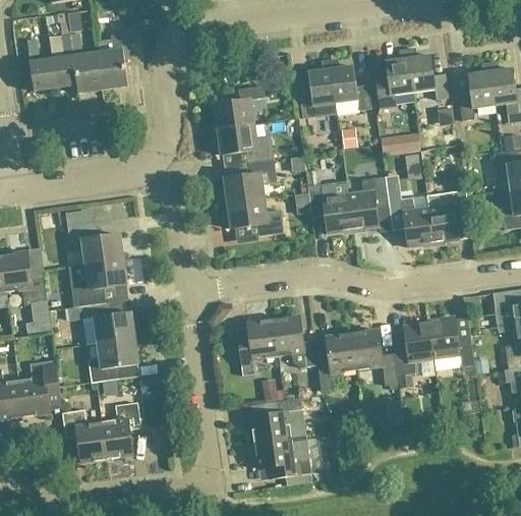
[(97,50),(99,69),(123,65),(122,56),(130,55),(127,30),(110,32),(112,48),(97,50)]
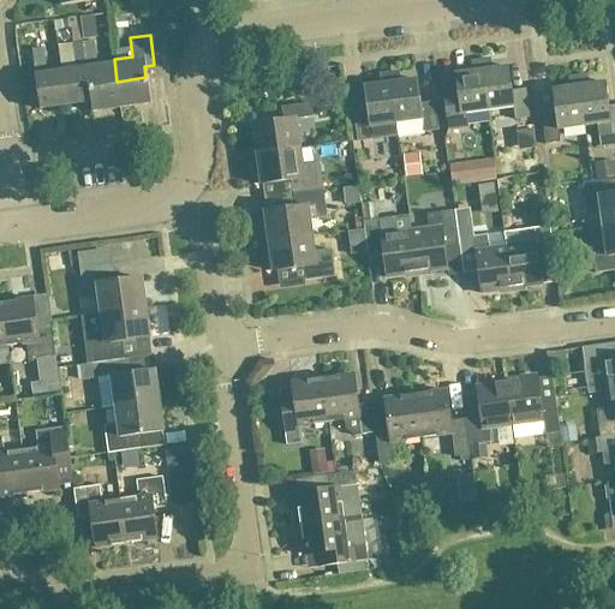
[(87,85),(117,82),(114,59),(95,61),(91,36),(81,39),(87,85)]
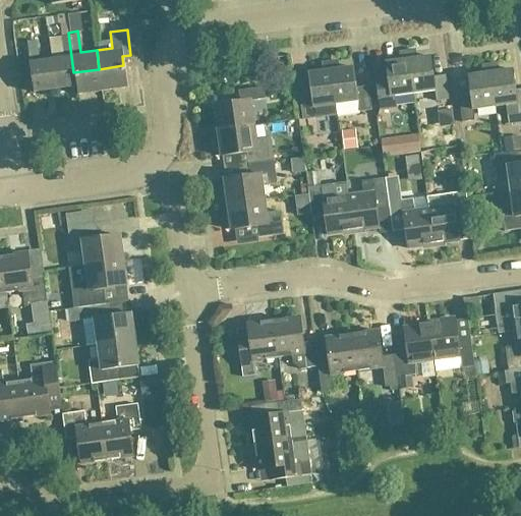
[(73,72),(68,33),(60,34),(63,54),(50,56),(54,86),(75,82),(73,72)]
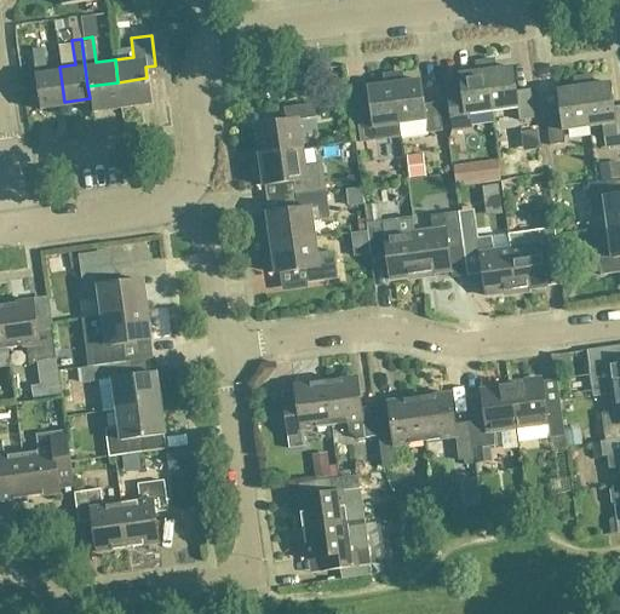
[(38,105),(64,102),(59,67),(45,69),(41,44),(29,45),(38,105)]
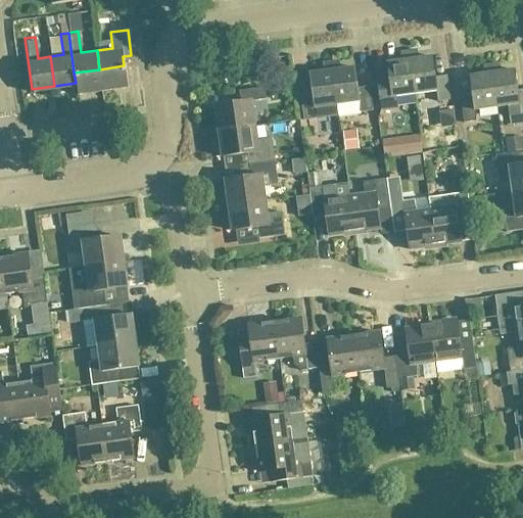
[(416,48),(408,49),(414,91),(435,88),(437,99),(450,97),(446,73),(434,75),(431,54),(417,56),(416,48)]
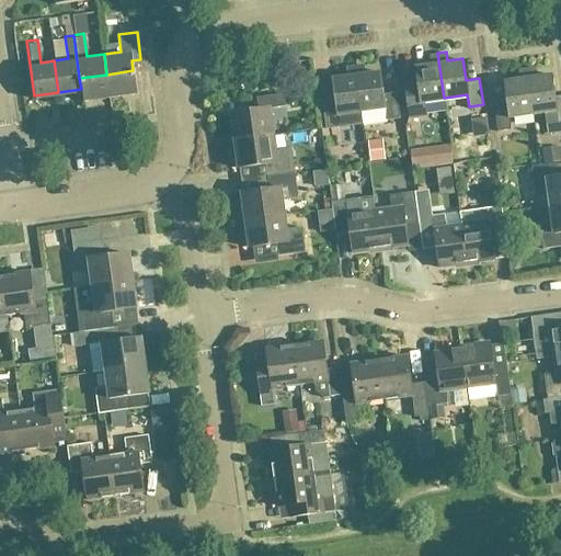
[(403,78),(408,114),(427,112),(426,100),(444,98),(437,53),(428,54),(431,63),(414,65),(415,76),(403,78)]
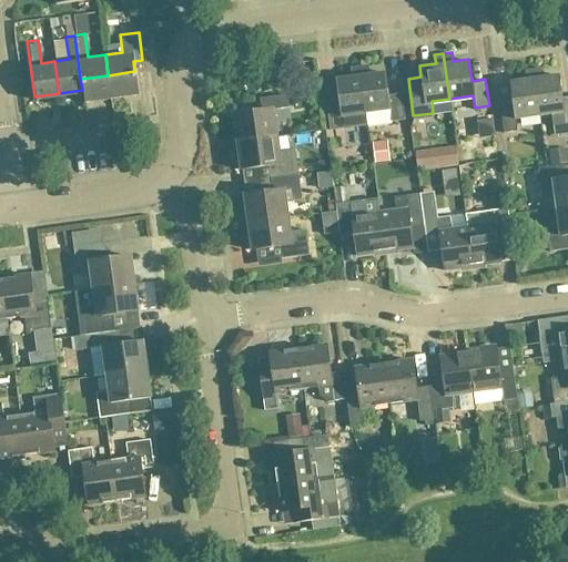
[(366,64),(358,65),(364,111),(389,108),(391,119),(404,118),(401,91),(387,92),(384,71),(367,73),(366,64)]
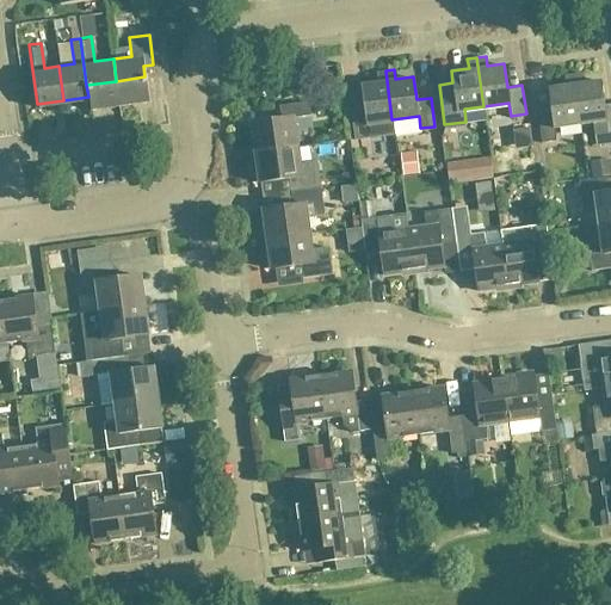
[(394,133),(392,119),(386,71),(376,72),(377,81),(362,84),(364,106),(350,109),(353,137),(394,133)]
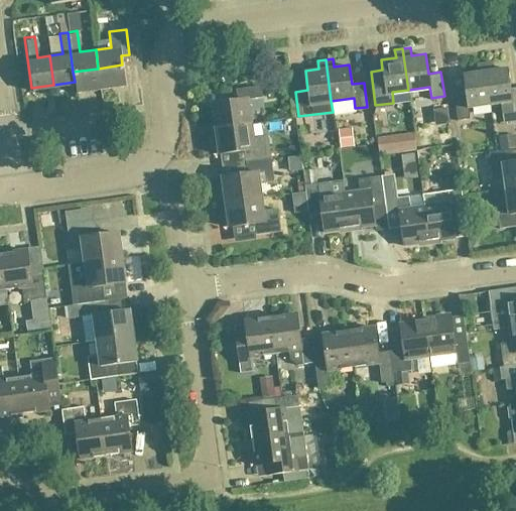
[(492,60),(484,61),(490,104),(501,102),(502,112),(515,110),(515,85),(510,87),(508,66),(493,68),(492,60)]
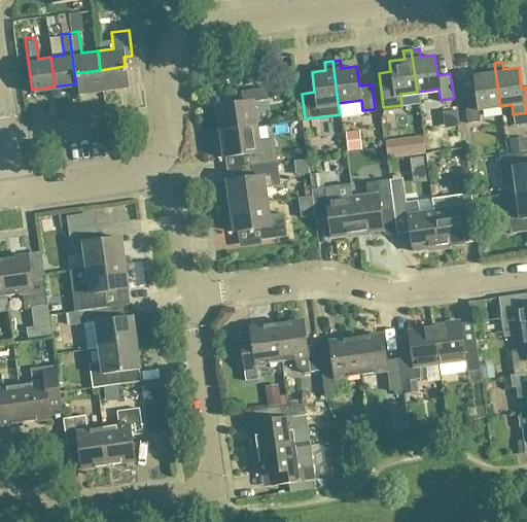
[(500,106),(494,63),(486,64),(487,72),(473,73),(477,95),(464,97),(467,120),(480,118),(479,109),(500,106)]
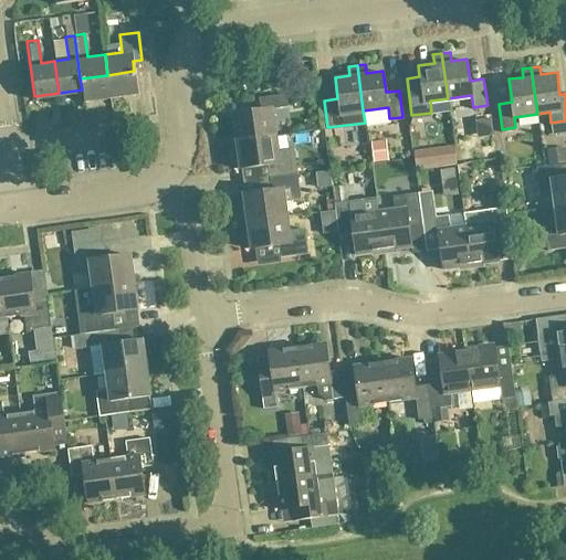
[(137,92),(134,71),(107,75),(109,95),(137,92)]
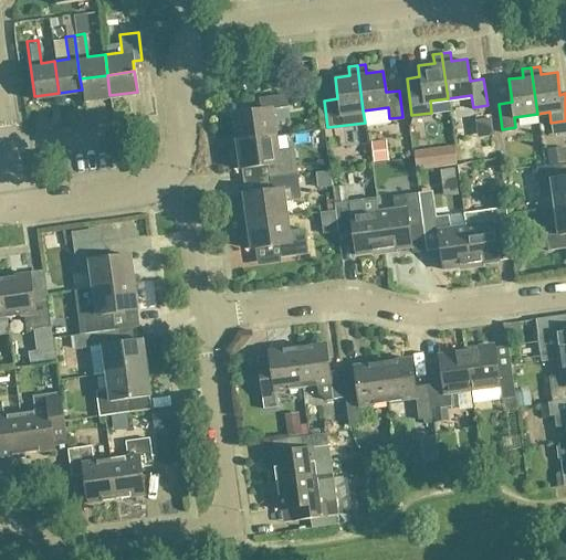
[(107,75),(80,78),(82,90),(83,99),(109,95),(107,75)]
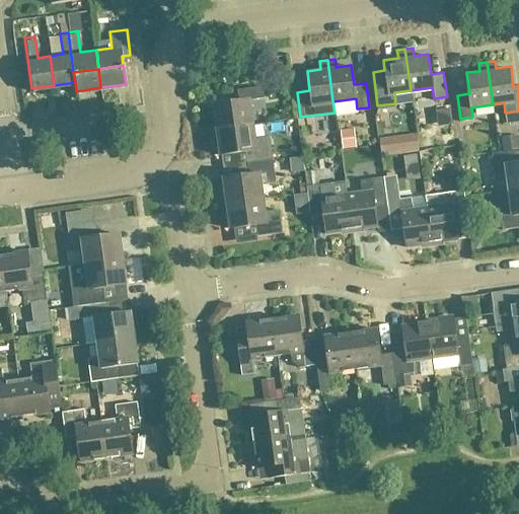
[(216,129),(252,124),(248,97),(263,95),(262,84),(236,87),(237,99),(212,102),(216,129)]
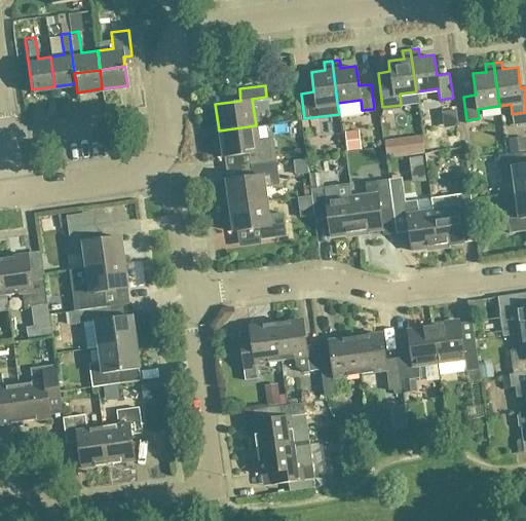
[(257,138),(256,125),(219,131),(222,154),(248,151),(250,163),(275,160),(272,136),(257,138)]
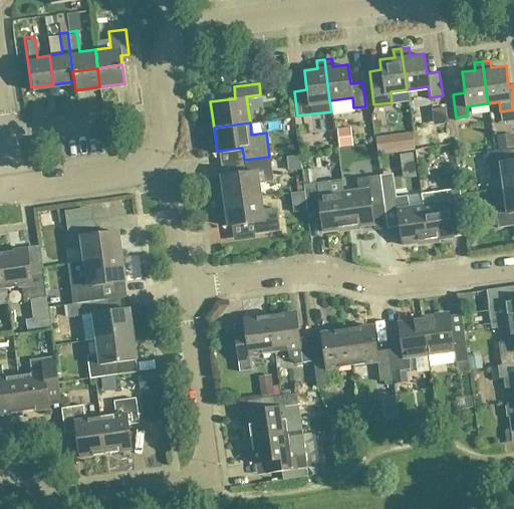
[(348,124),(335,126),(338,145),(350,144),(348,124)]
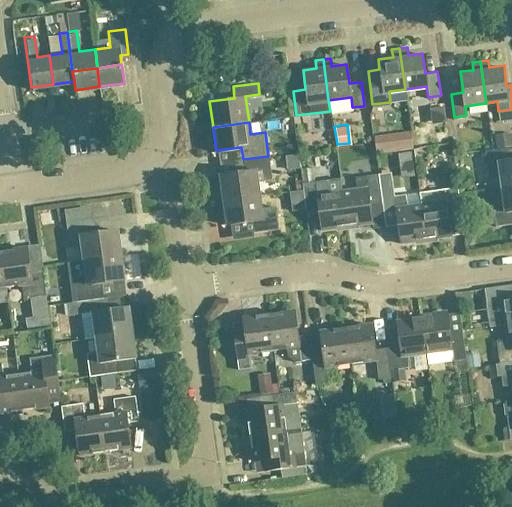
[(383,137),(384,149),(415,147),(415,136),(383,137)]
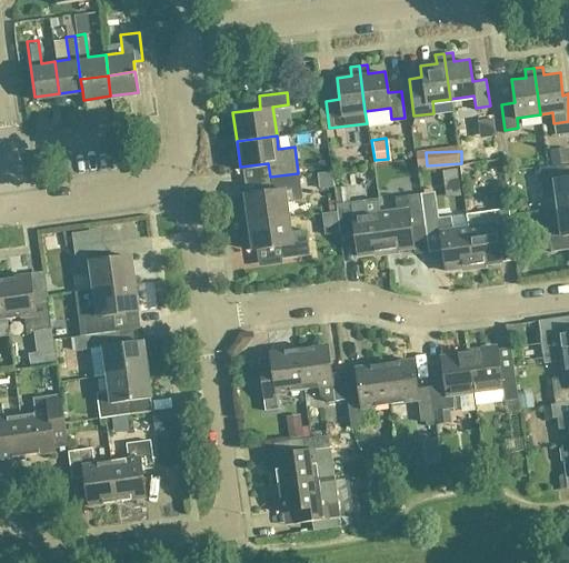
[(556,190),(558,207),(568,204),(568,161),(539,166),(542,192),(556,190)]
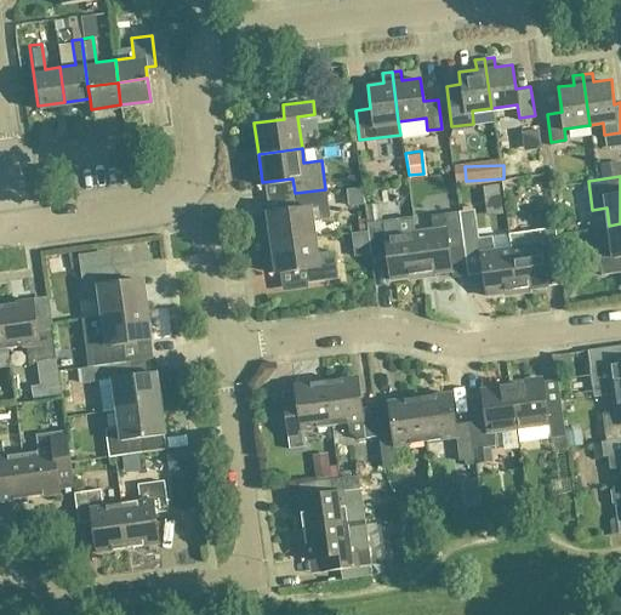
[(329,216),(325,189),(295,193),(296,208),(266,211),(271,240),(314,235),(312,218),(329,216)]
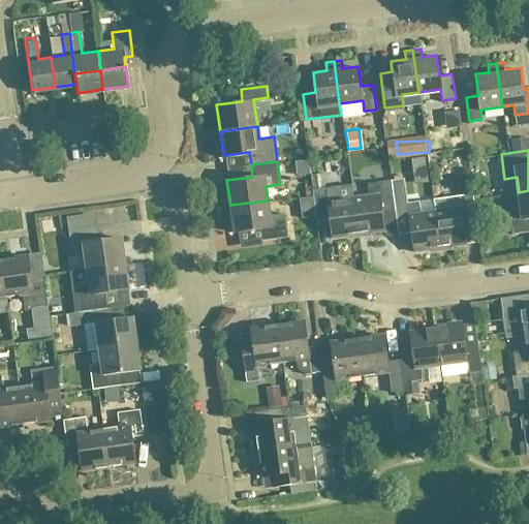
[(390,179),(394,209),(397,232),(410,230),(413,248),(439,245),(435,210),(421,212),(418,199),(407,201),(404,177),(390,179)]
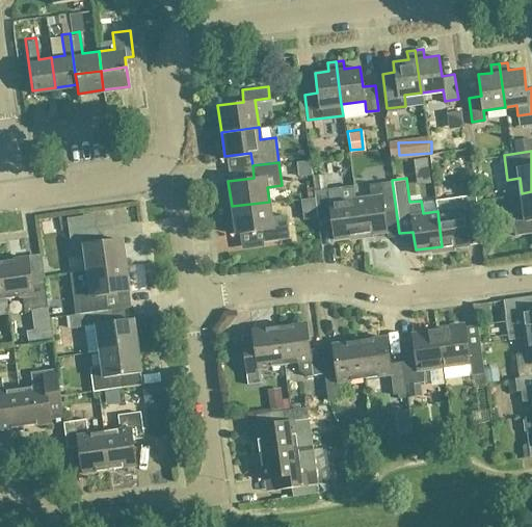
[(354,196),(360,234),(387,231),(383,212),(396,210),(392,180),(369,183),(370,194),(354,196)]
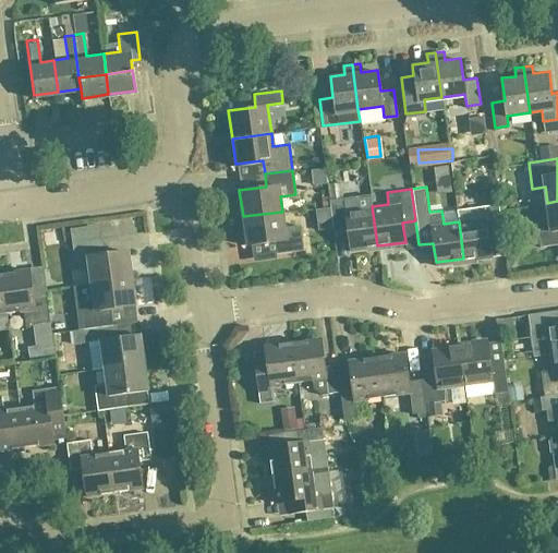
[(350,250),(377,245),(372,206),(358,208),(356,201),(351,196),(329,200),(334,232),(347,230),(350,250)]
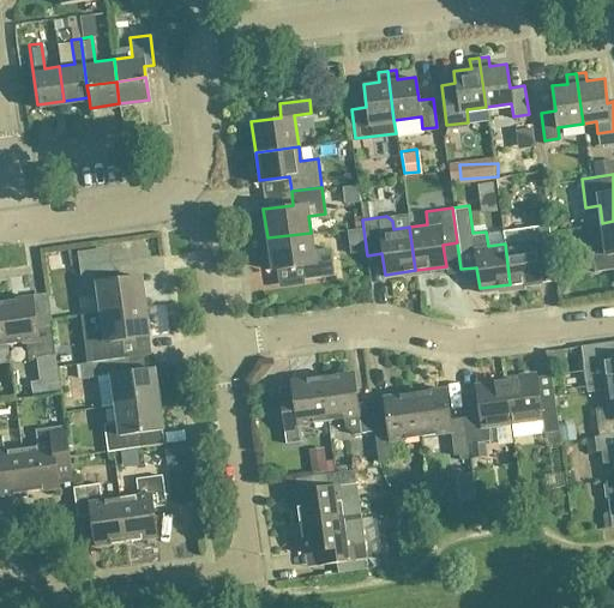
[(613,221),(602,223),(605,241),(590,242),(594,269),(613,266),(613,221)]
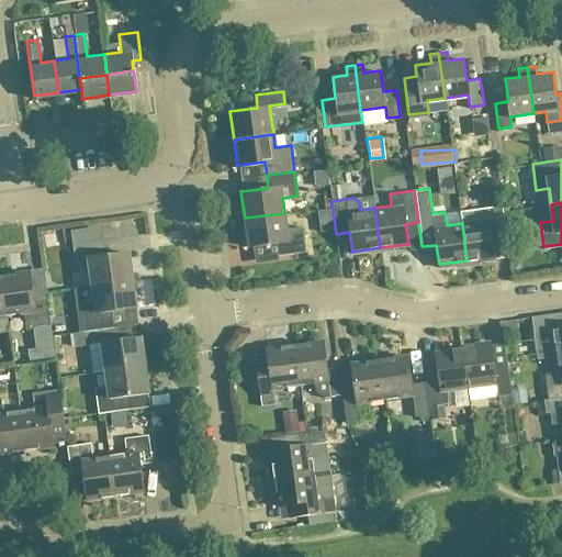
[(478,221),(462,223),(467,260),(496,256),(493,237),(507,235),(503,203),(476,208),(478,221)]
